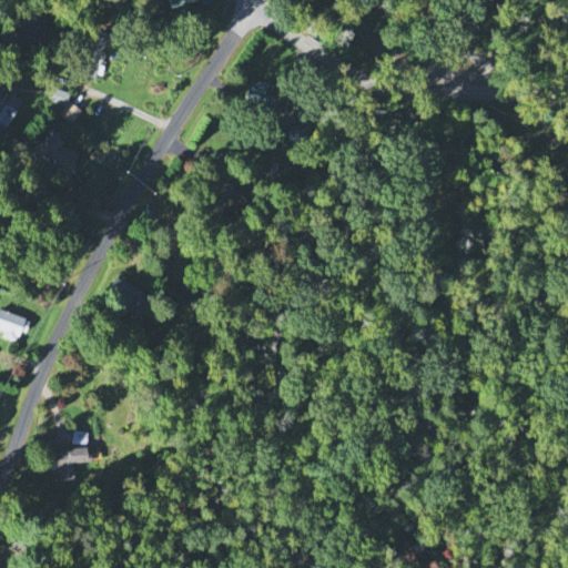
[(99,54),(84,52),(82,73),(102,75),(104,63),(98,62),(99,54)]
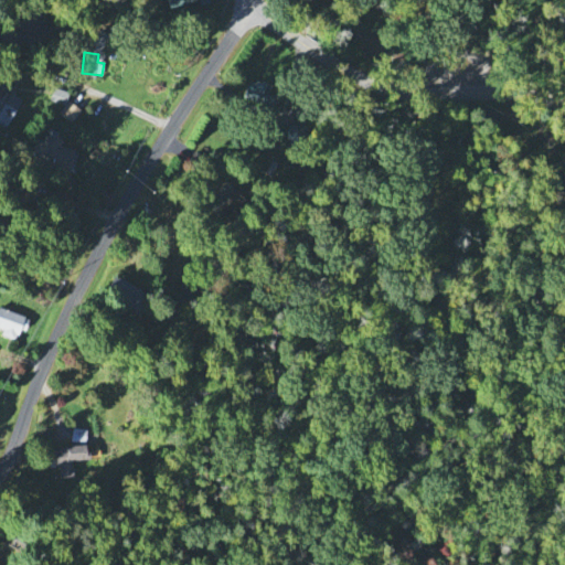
[(50,97),(64,103),(70,91),(54,85),(50,97)]
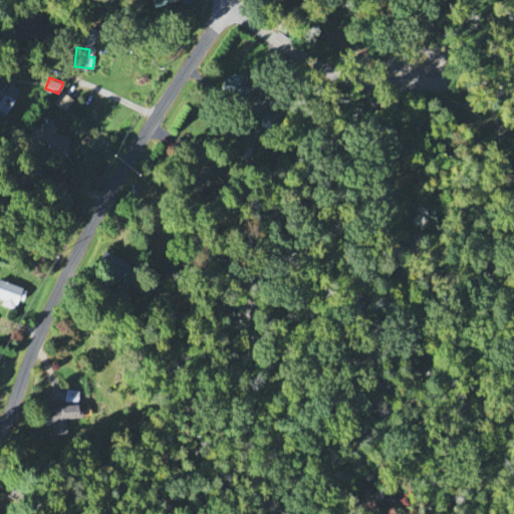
[(65,110),(74,98),(62,89),(53,102),(65,110)]
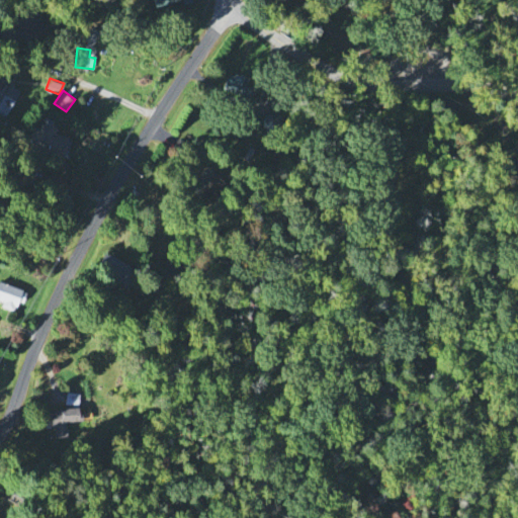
[(58,126),(42,120),(33,145),(62,156),(69,137),(56,131),(58,126)]
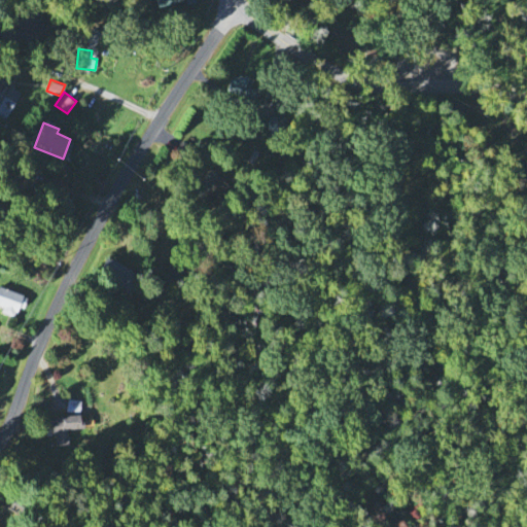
[(1,311),(14,315),(19,304),(23,305),(25,297),(21,296),(22,292),(0,284),(0,304),(2,306),(1,311)]
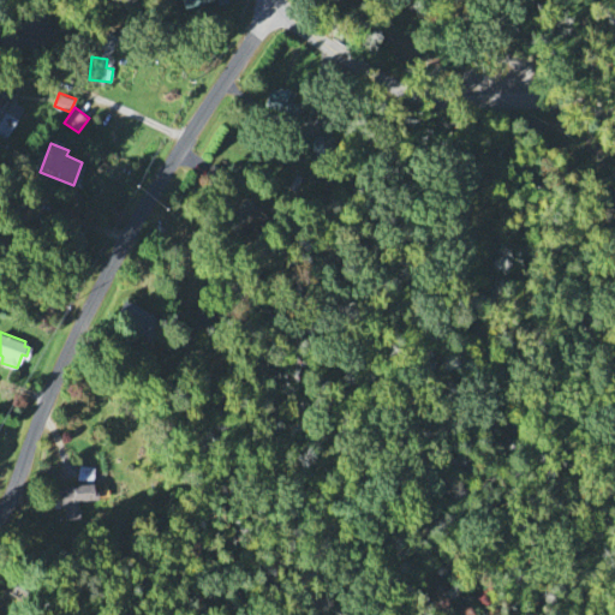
[(93,481),(95,465),(79,464),(77,478),(93,481)]
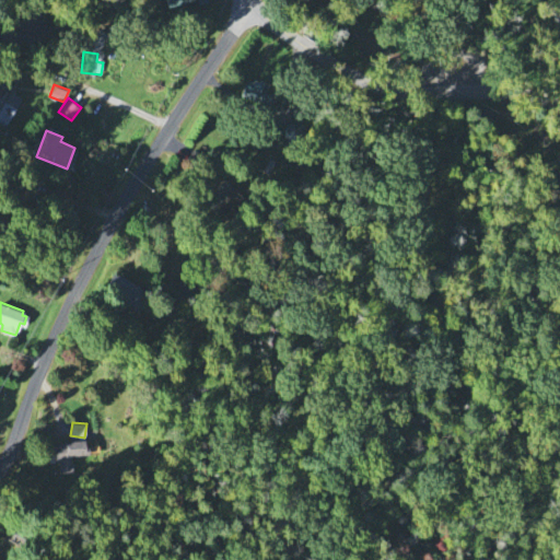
[(72,469),(71,454),(85,453),(85,440),(51,442),(53,462),(59,461),(59,470),(72,469)]
